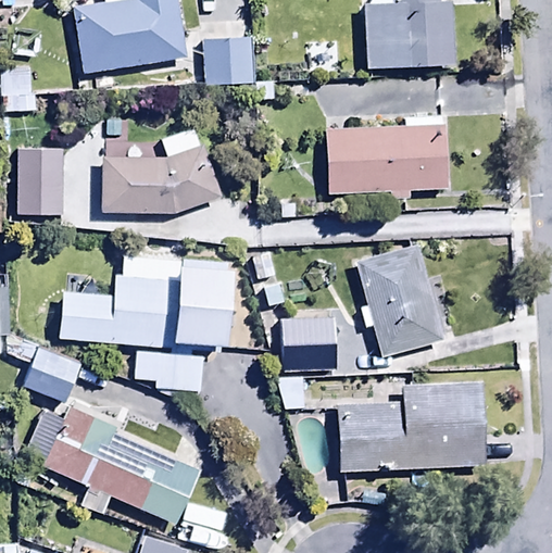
[(189,58),(178,0),(103,0),(104,3),(74,9),(86,77),(189,58)]
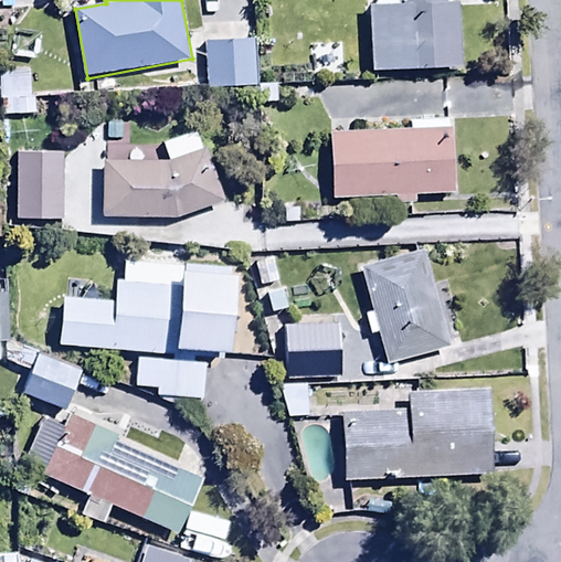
[(370,4),(373,70),(463,65),(461,2),(446,2),(446,0),(401,0),(401,2),(370,4)]
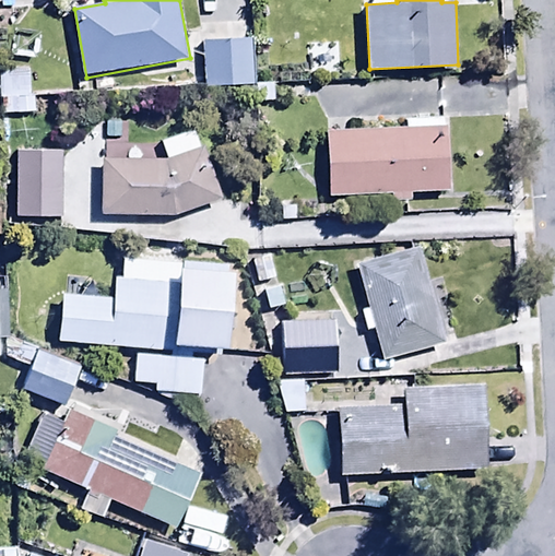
[(252,14),(202,16),(204,64),(255,62),(252,14)]
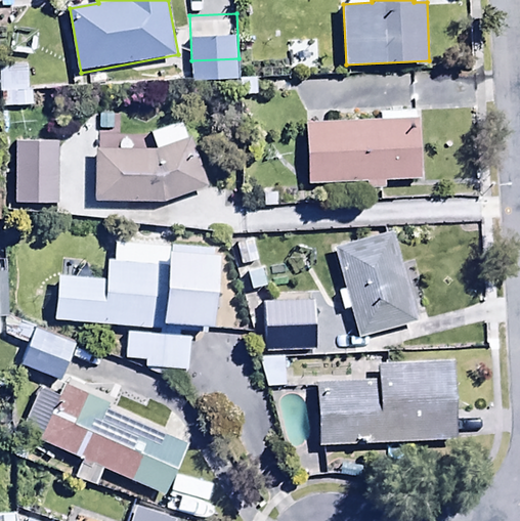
[(319,39),(291,40),(292,71),(320,69),(319,39)]
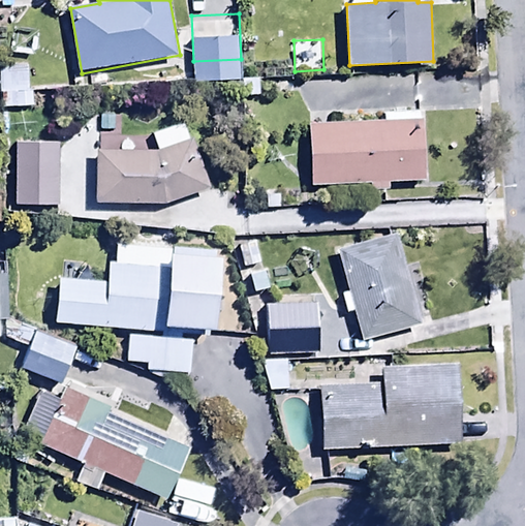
[(31,63),(2,64),(3,106),(32,105),(31,63)]
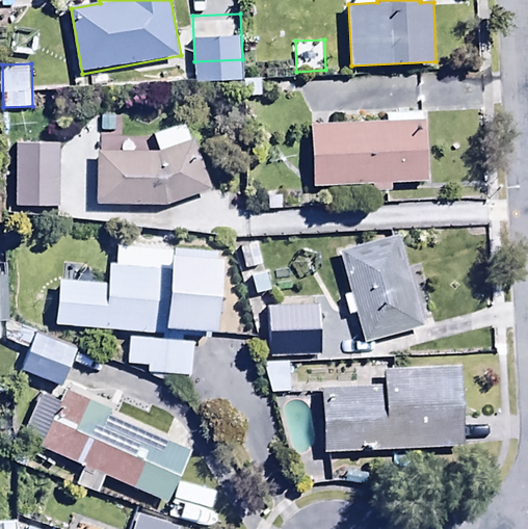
[(386,122),(312,125),(314,185),(371,183),(372,193),(392,192),(392,181),(428,180),(425,110),(386,111),(386,122)]
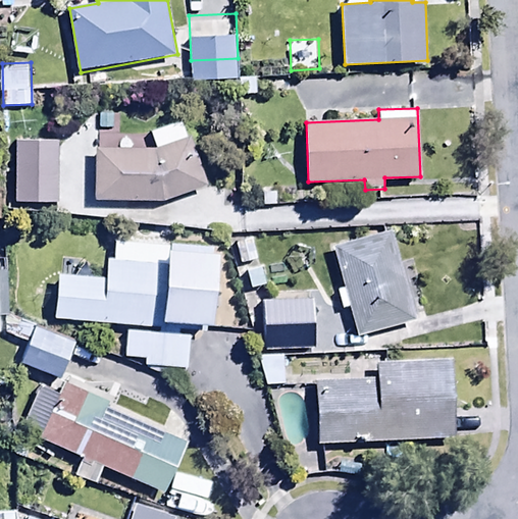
[(60,117),(15,118),(16,182),(62,180),(60,117)]
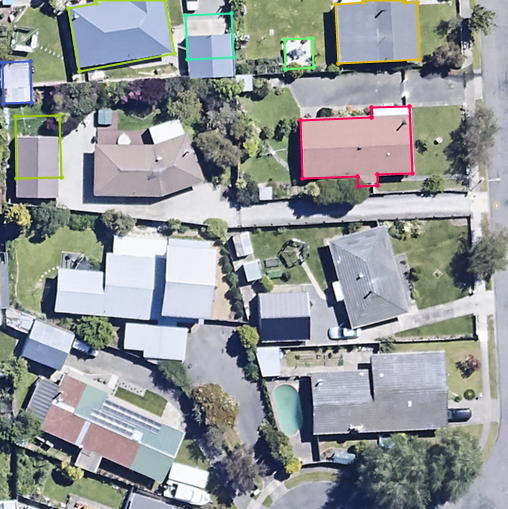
[(94,146),(93,195),(164,198),(204,182),(178,118),(148,130),(154,146),(94,146)]
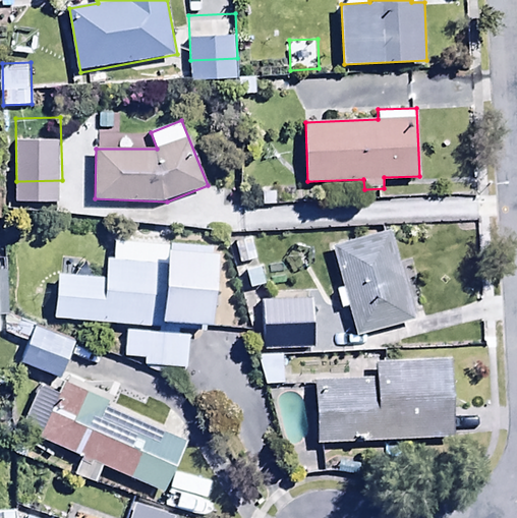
[(358,335),(416,318),(390,228),(332,245),(343,286),(337,288),(343,307),(349,305),(358,335)]
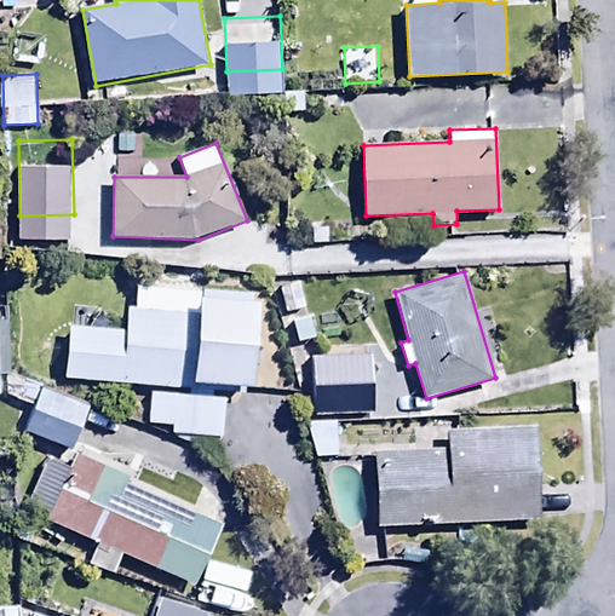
[(69,322),(63,375),(180,387),(189,305),(197,306),(190,379),(246,385),(256,293),(205,287),(203,294),(141,288),(138,306),(131,306),(128,329),(69,322)]
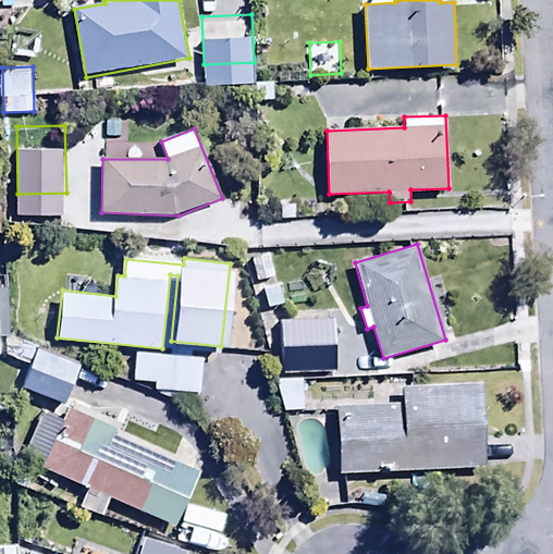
[(69,406),(84,360),(16,337),(8,362),(32,370),(24,391),(69,406)]
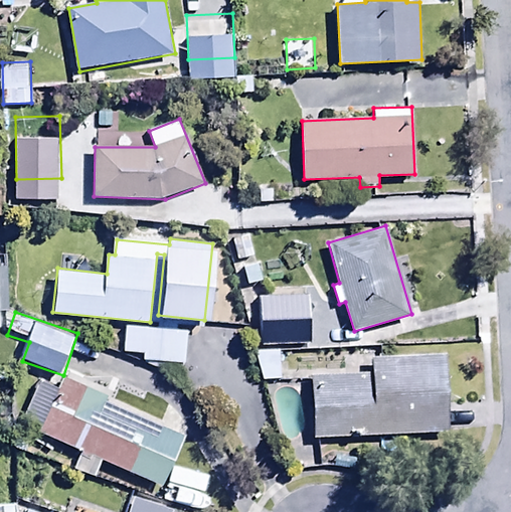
[(275,321),(274,344),(324,344),(324,321),(275,321)]
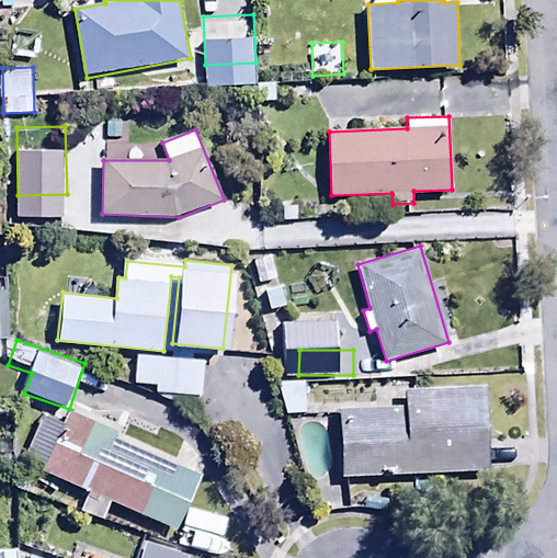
[(171,359),(138,355),(136,383),(157,384),(156,394),(200,411),(206,360),(192,359),(193,354),(172,351),(171,359)]
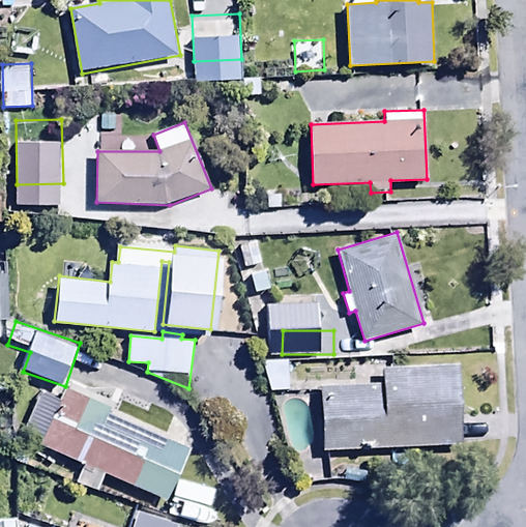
[(290,359),(263,361),(271,390),(298,389),(290,359)]
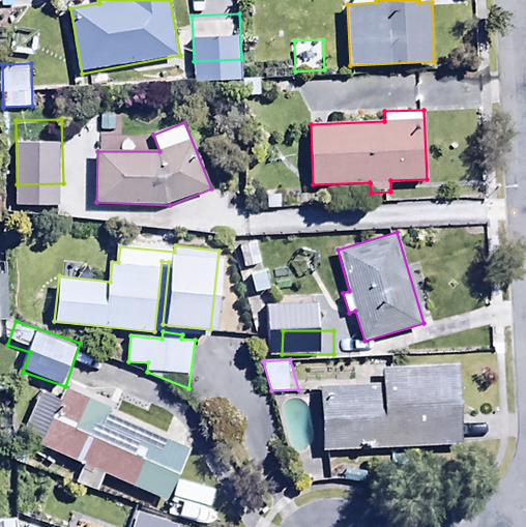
[(383,381),(320,383),(322,449),(463,444),(460,362),(383,366),(383,381)]
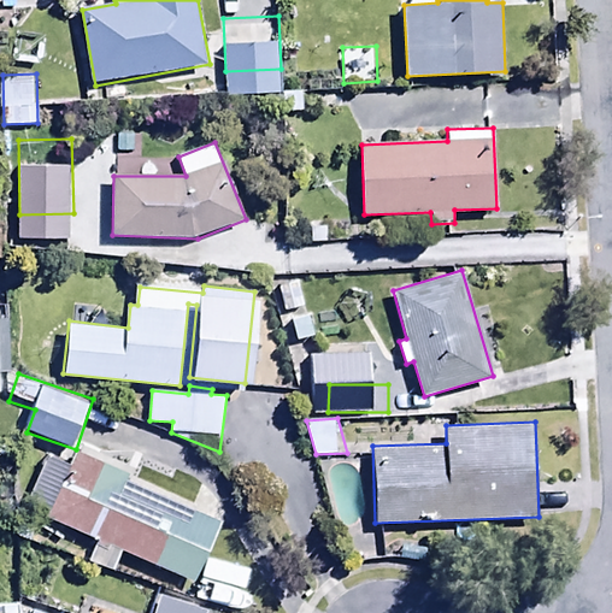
[(116,572),(125,549),(200,581),(225,519),(139,483),(142,473),(80,447),(51,514),(99,535),(89,560),(116,572)]
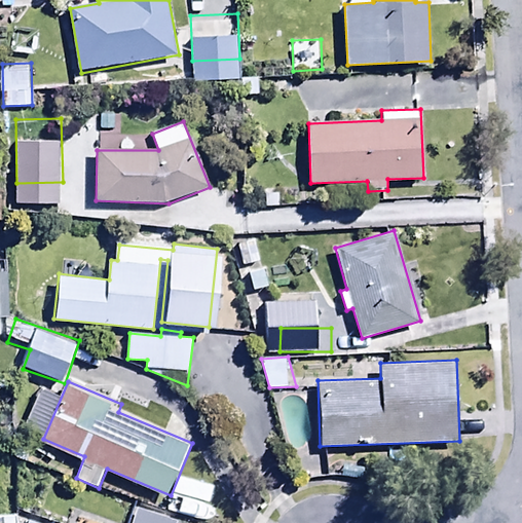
[(179,522),(181,517),(140,502),(133,522),(92,522),(75,517),(73,522),(179,522)]
